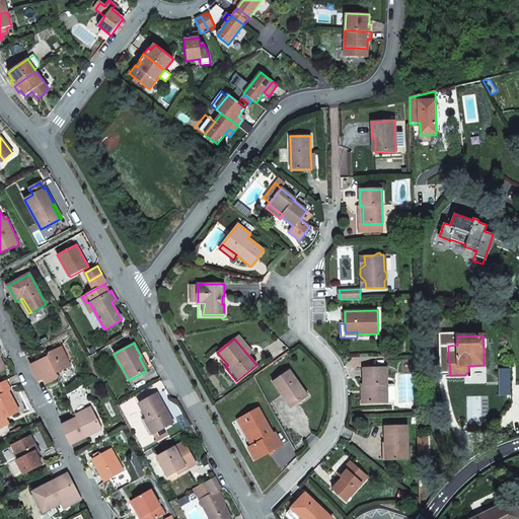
[(48,355),(29,363),(30,364),(38,381),(45,377),(47,383),(52,381),(56,379),(58,376),(56,373),(71,365),(62,346),(49,351),(48,355)]
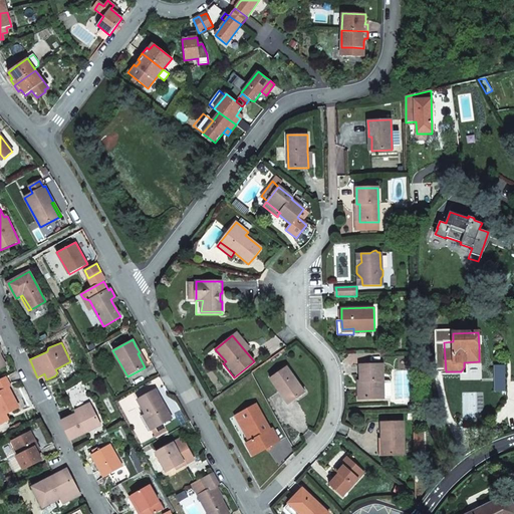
[(138,353),(145,367),(147,365),(140,352),(138,353)]
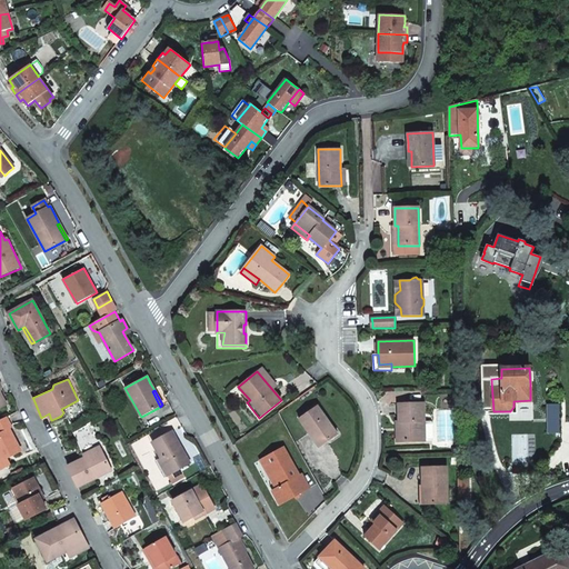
[(425,441),(423,403),(398,403),(399,421),(399,428),(400,428),(401,441),(412,441),(425,441)]
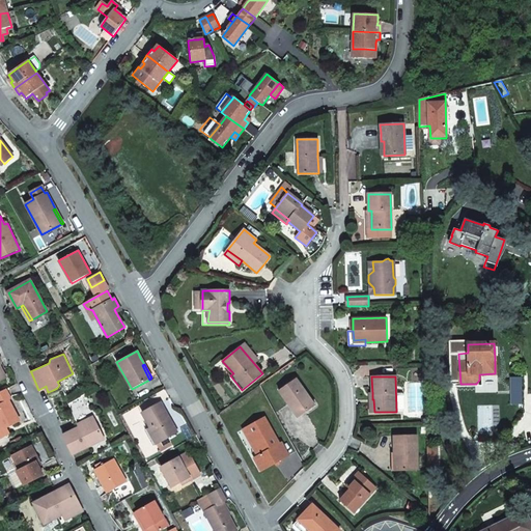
[(297,379),(279,391),(291,409),(294,407),(300,416),(307,411),(315,406),(297,379)]
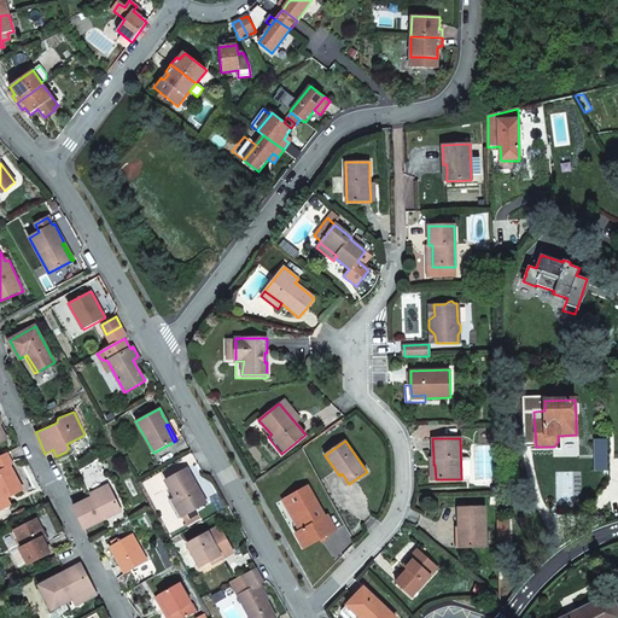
[(16,494),(23,490),(17,478),(10,466),(13,465),(6,453),(0,456),(0,511),(12,505),(6,495),(11,493),(16,494)]
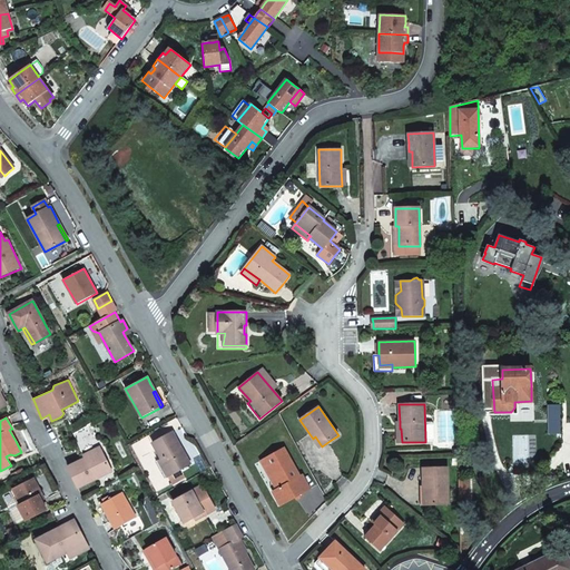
[(425,423),(425,442),(434,441),(433,422),(425,423)]
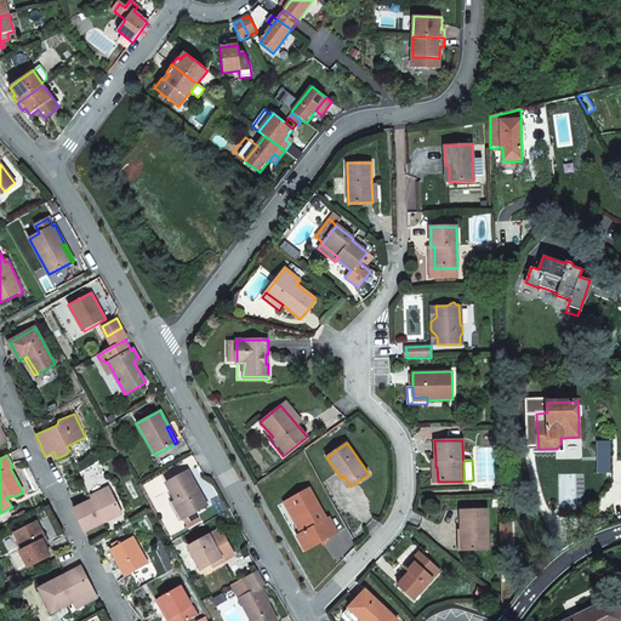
[(188,517),(208,506),(198,488),(188,471),(166,483),(176,500),(172,502),(177,510),(182,507),(188,517)]
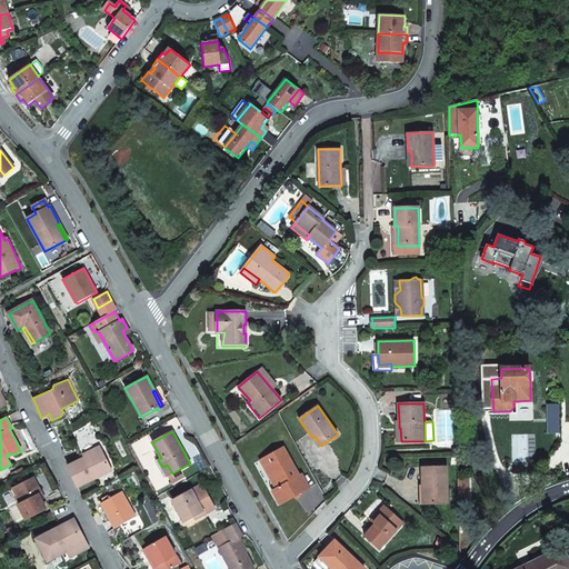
[(315,436),(312,438),(319,448),(321,446),(315,436)]
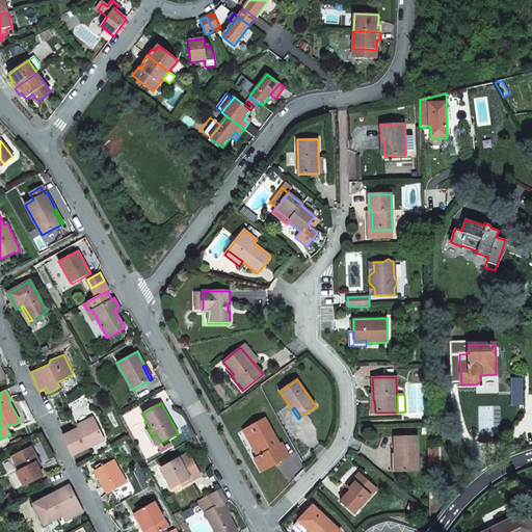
[(80,428),(95,421),(92,418),(78,425),(80,428)]
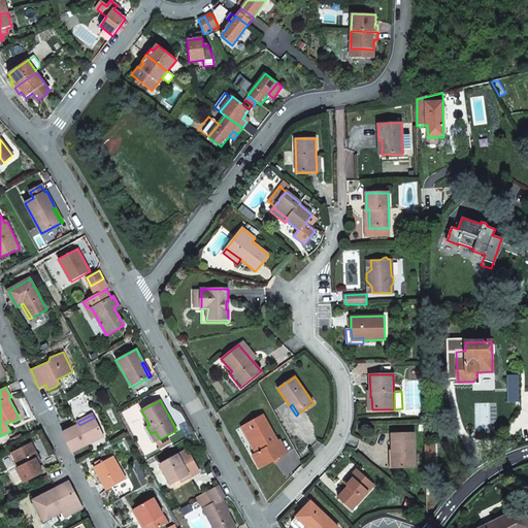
[(263,415),(245,425),(260,452),(257,453),(253,455),(260,468),(273,461),(287,453),(279,440),(277,441),(263,415)]
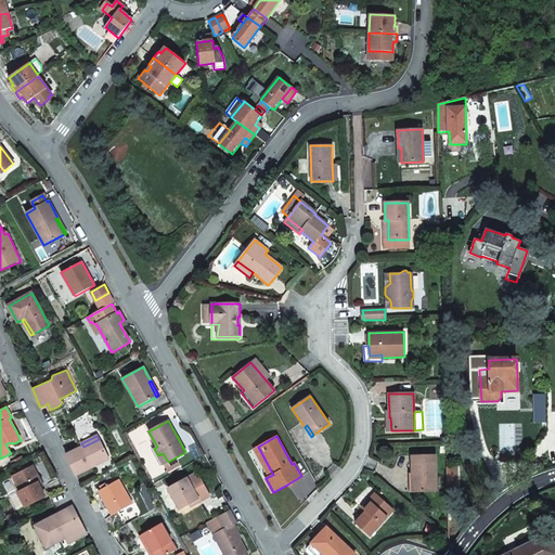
[(92,467),(108,459),(99,439),(66,455),(76,475),(92,467)]
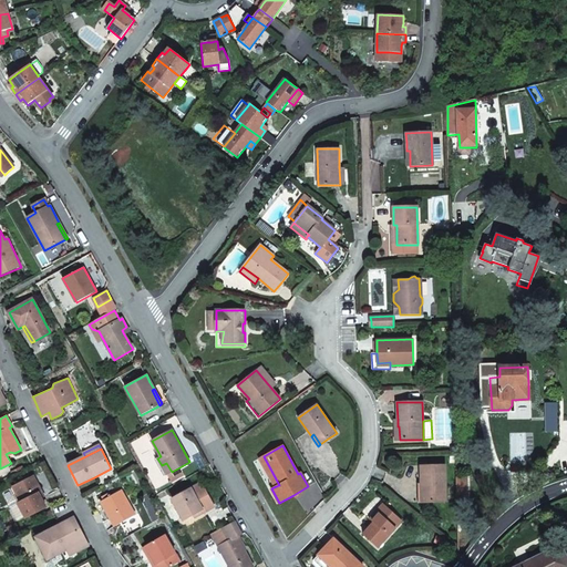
[(264,456),(259,459),(276,486),(279,485),(264,456)]
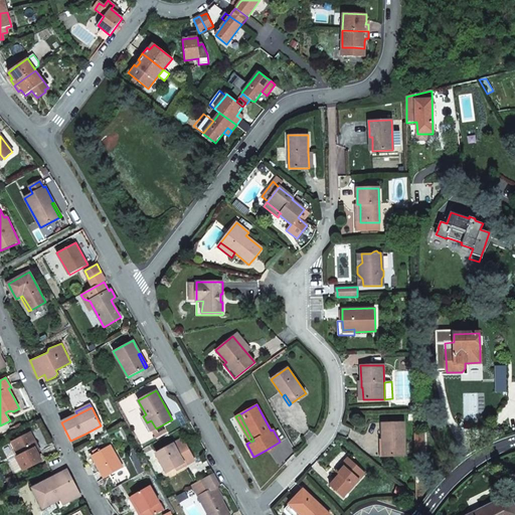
[(152,431),(156,428),(151,420),(147,422),(152,431)]
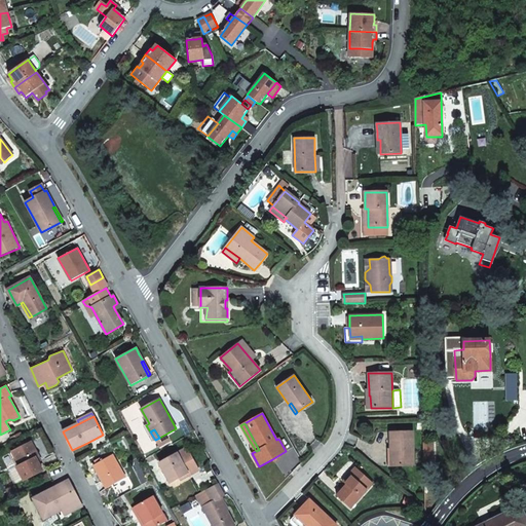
[(413,465),(412,431),(390,431),(390,440),(390,448),(386,449),(387,466),(413,465)]
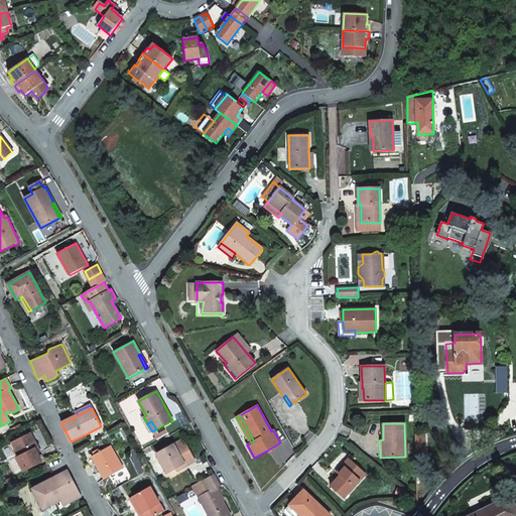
[(30,433),(12,443),(19,457),(16,459),(23,471),(41,462),(37,454),(35,449),(37,447),(34,440),(30,433)]
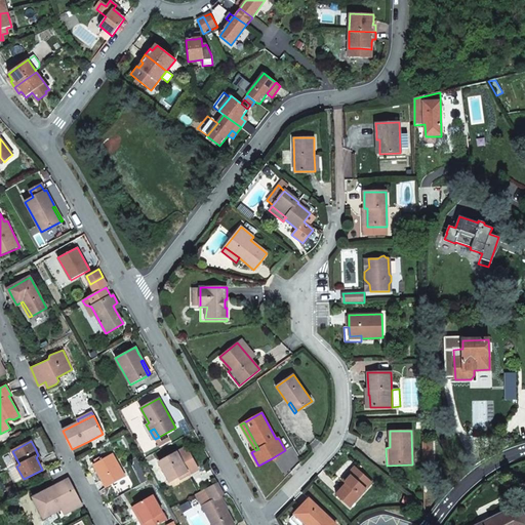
[(189,475),(198,470),(192,458),(186,447),(159,462),(170,482),(178,477),(187,472),(189,475)]
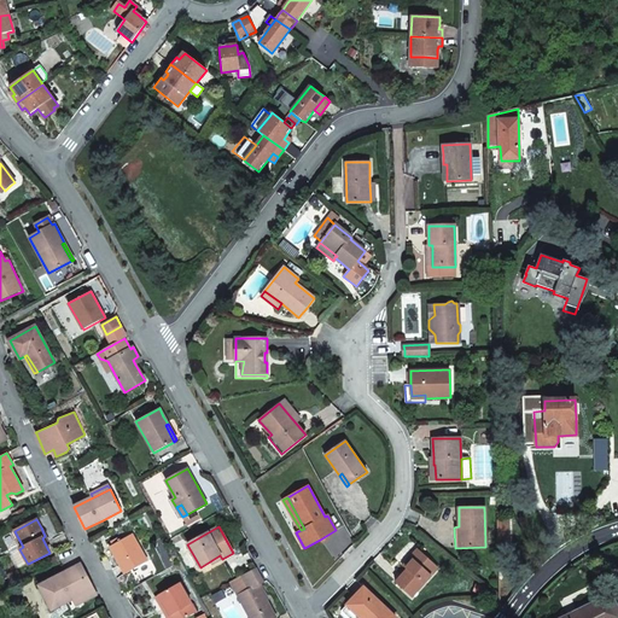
[(124,575),(147,561),(132,534),(110,547),(117,560),(124,575)]
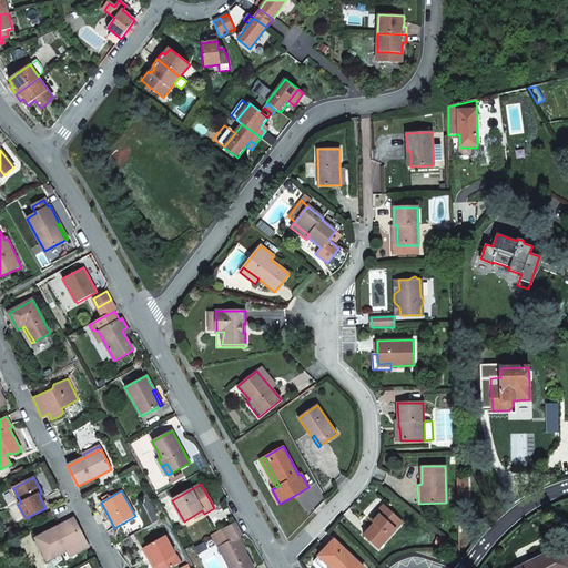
[(383,505),(369,519),(373,521),(386,507),(383,505)]
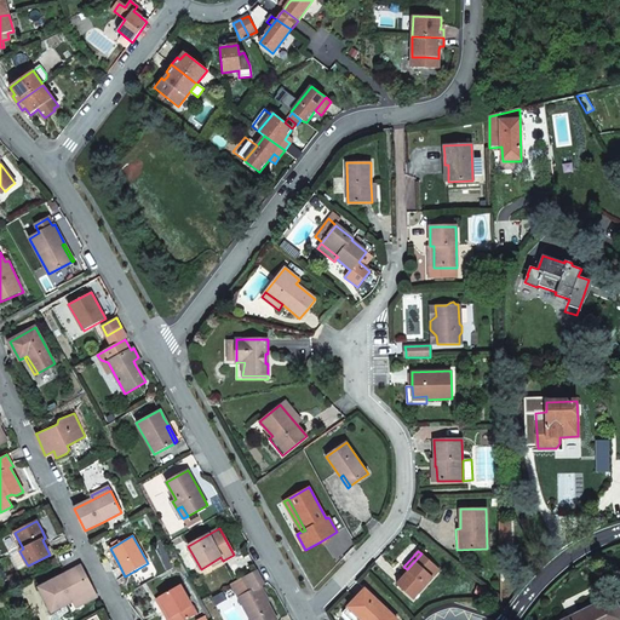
[(422,554),(407,569),(408,570),(402,578),(396,584),(413,600),(440,569),(422,554)]
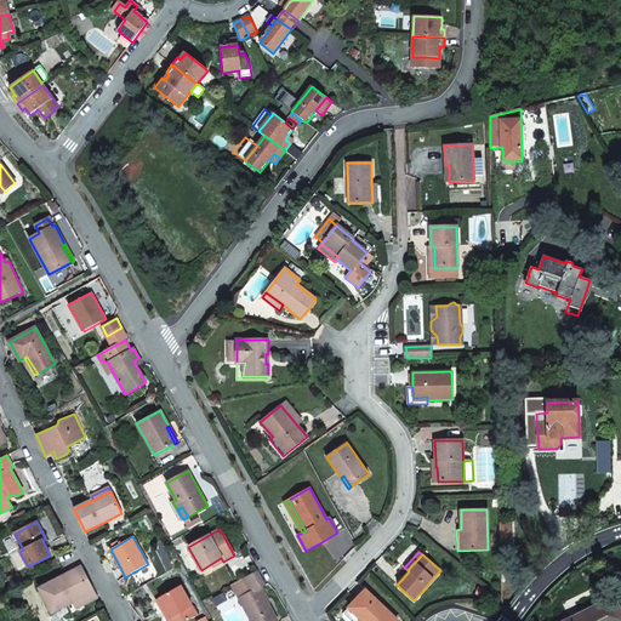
[(81,567),(77,569),(84,581),(87,579),(81,567)]
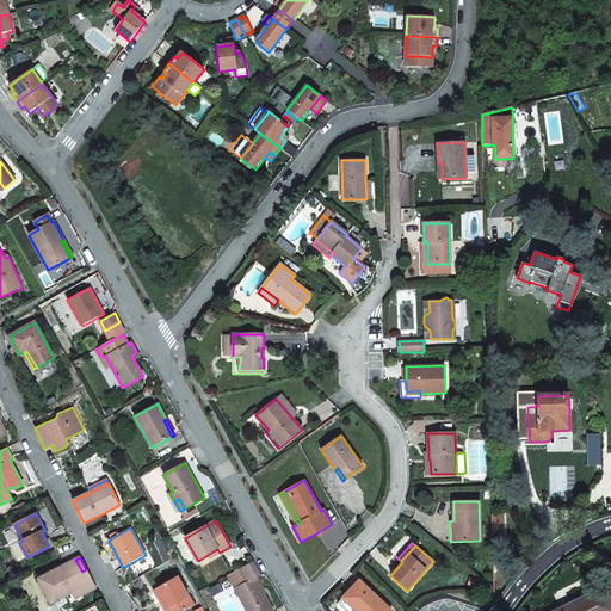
[(39,579),(51,603),(73,592),(79,590),(81,596),(88,592),(96,588),(86,569),(82,572),(75,560),(39,579)]
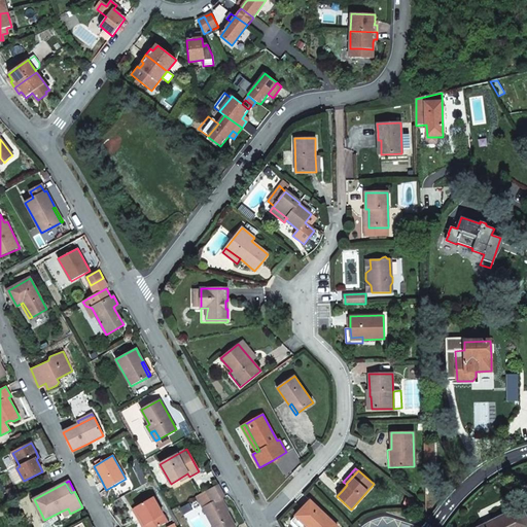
[(197,496),(213,526),(215,526),(217,526),(234,526),(235,526),(227,513),(220,499),(225,496),(218,485),(197,496)]
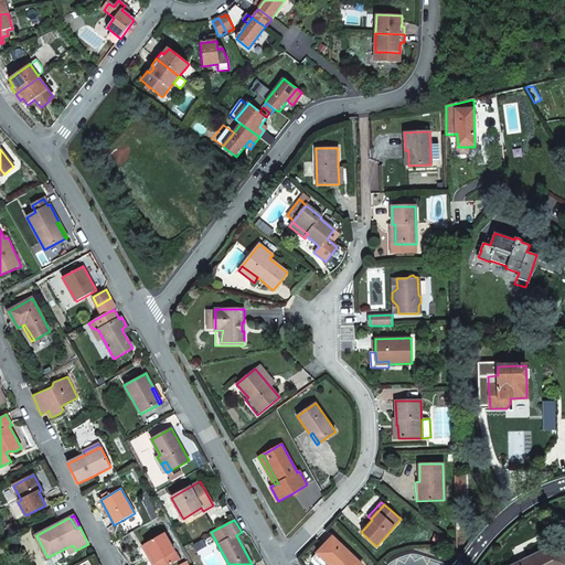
[(153,564),(170,564),(179,560),(163,533),(155,539),(145,544),(156,563),(153,564)]
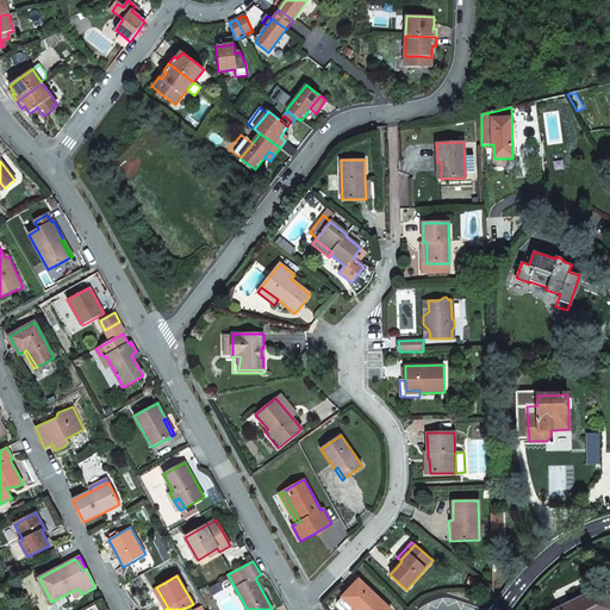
[(390,609),(391,609),(359,580),(350,589),(342,597),(355,609),(390,609)]
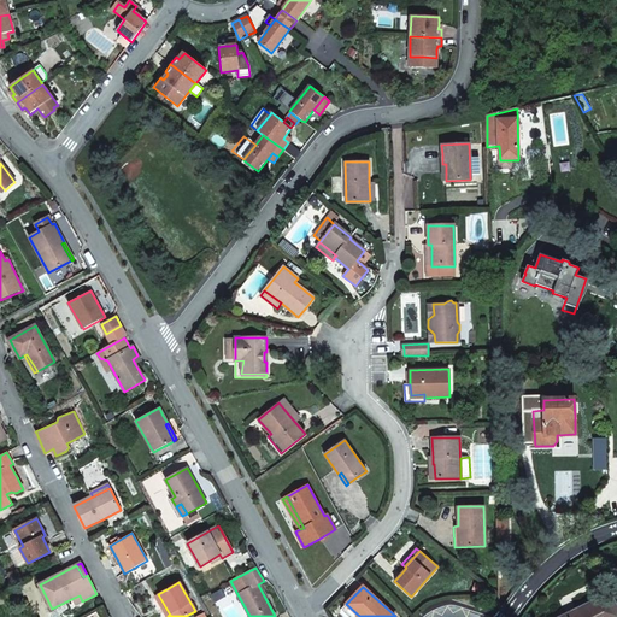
[(562,616),(616,616),(616,609),(610,593),(577,610),(562,616)]
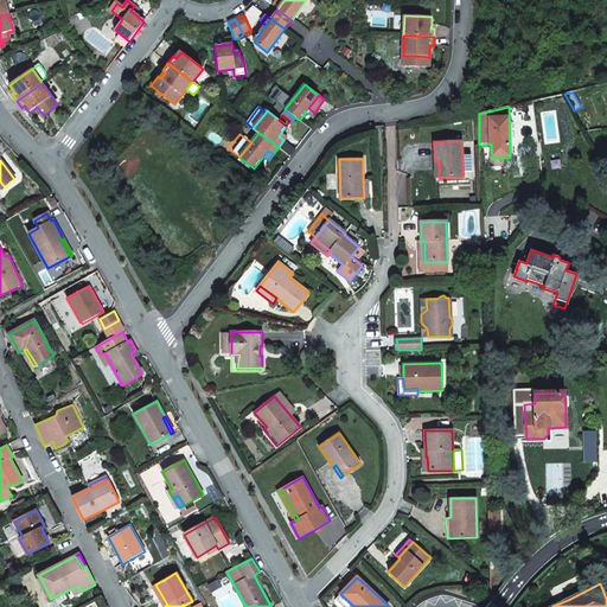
[(165,606),(167,605),(155,585),(153,586),(165,606)]
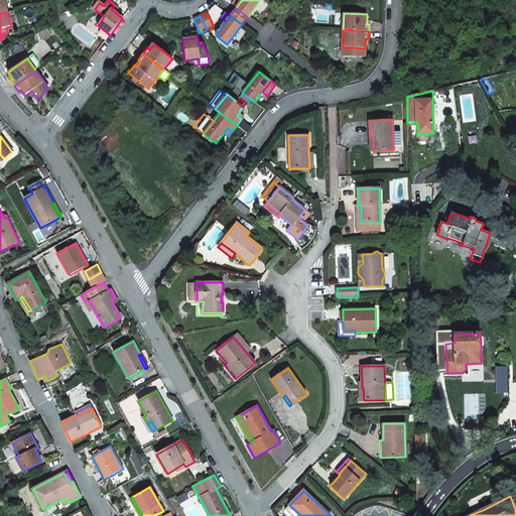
[(300,515),(289,505),(285,510),(291,515),(300,515)]
